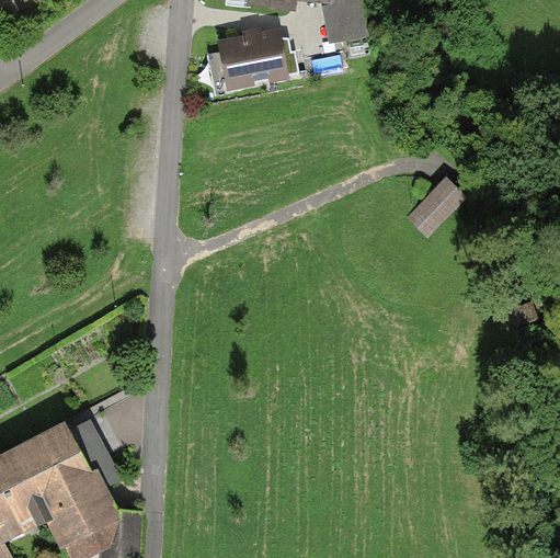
[(225,0),(225,2),(296,10),(297,0),(316,0),(334,2),(334,0),(225,0)]
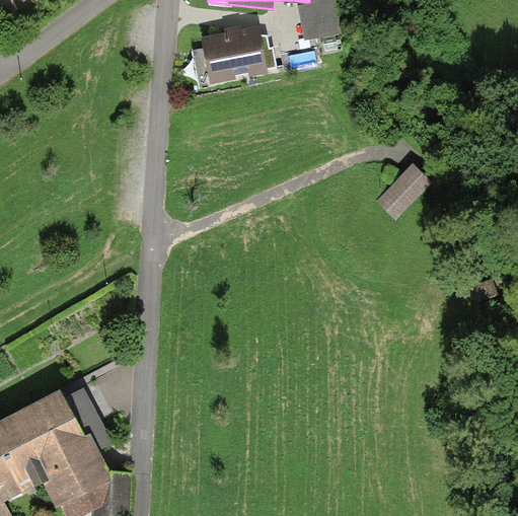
[(309,0),(309,2),(297,4),(305,39),(321,35),(323,44),(338,41),(337,33),(342,32),(335,0),(309,0)]
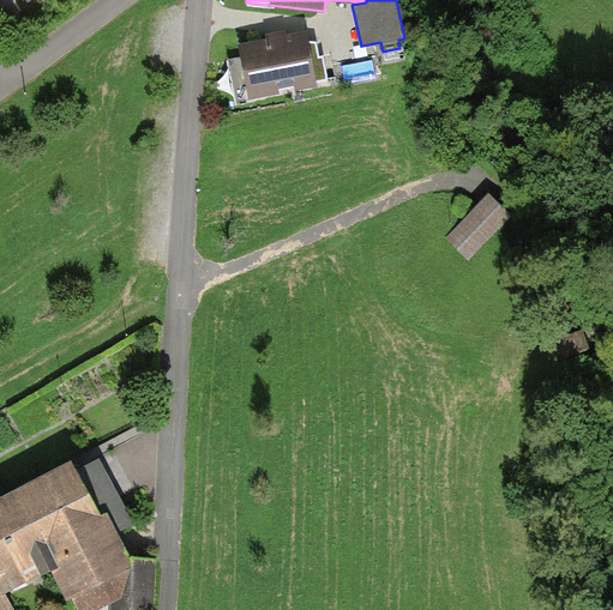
[(316,40),(308,38),(307,34),(241,46),(242,56),(229,59),(236,100),(317,84),(317,79),(328,78),(324,54),(319,54),(316,40)]
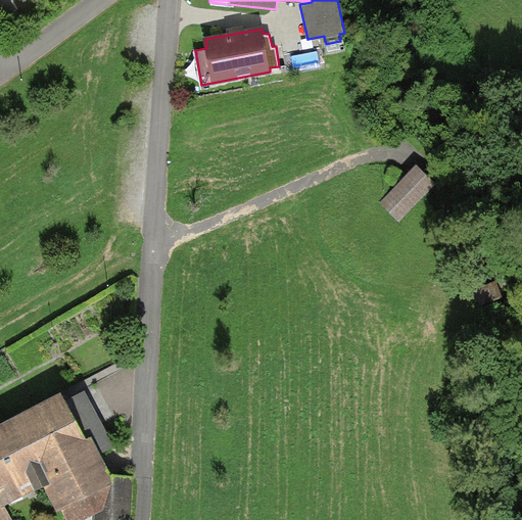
[(434,181),(417,162),(381,197),(398,216),(434,181)]
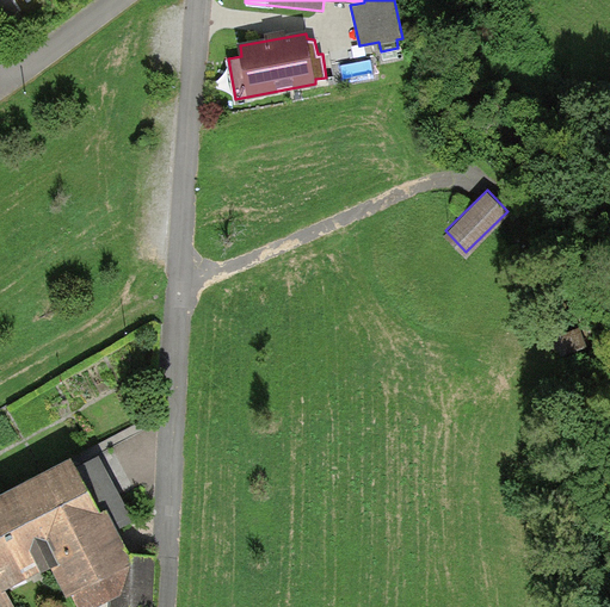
[(71,459),(0,494),(0,606),(12,606),(4,588),(39,569),(41,571),(50,567),(66,595),(72,593),(79,606),(92,606),(123,592),(123,606),(156,606),(156,555),(129,555),(106,511),(99,514),(71,459)]
